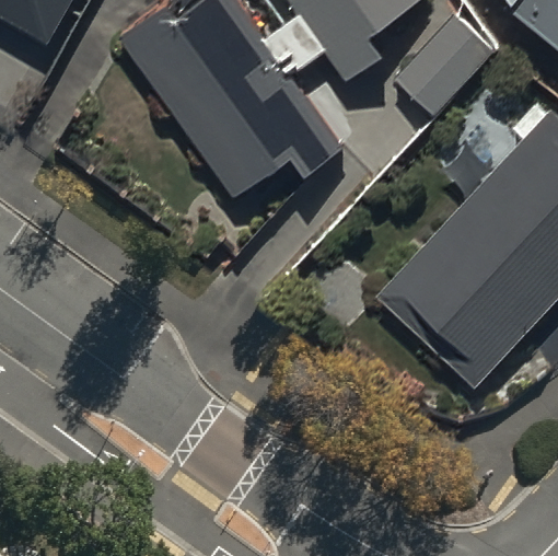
[(0,10),(53,39),(74,0),(0,0),(0,10)]
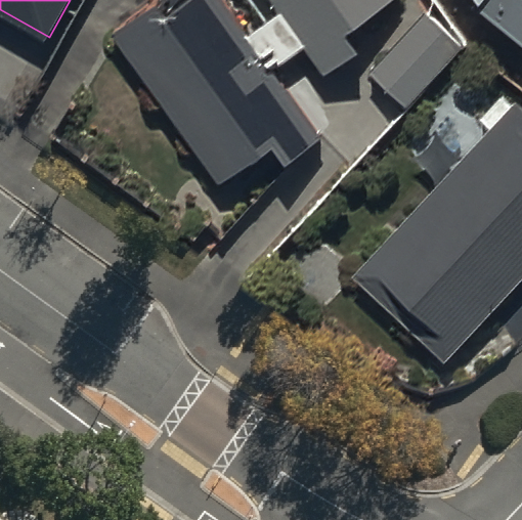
[(197,0),(171,18),(160,2),(115,34),(221,184),(270,148),(290,176),(327,150),(274,77),(307,53),(325,80),(360,54),(350,40),(405,0),(266,0),(274,11),(246,32),(223,0),(197,0)]
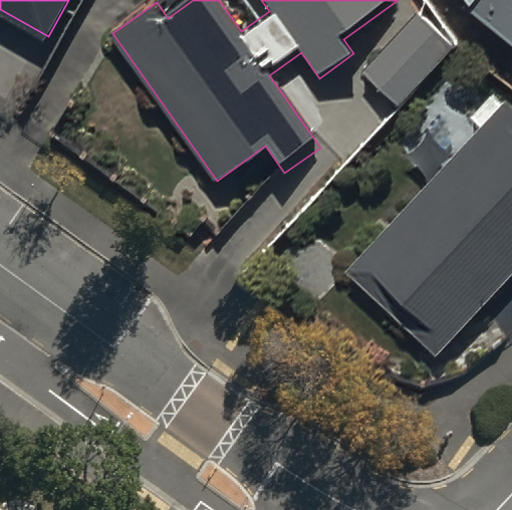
[(474,0),(511,35),(511,0),(474,0)]
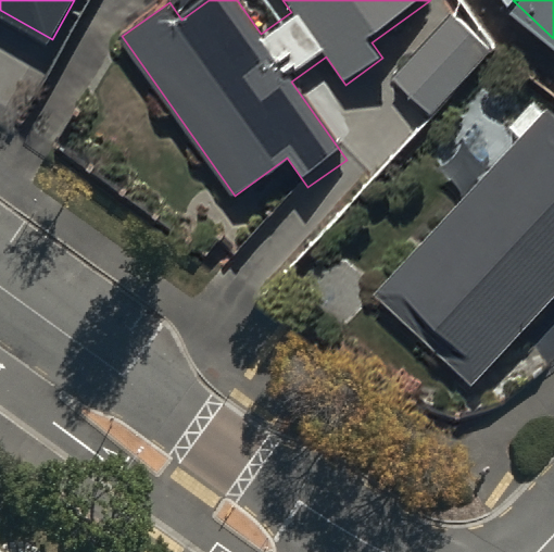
[(450,19),(391,77),(431,116),(489,58),(450,19)]
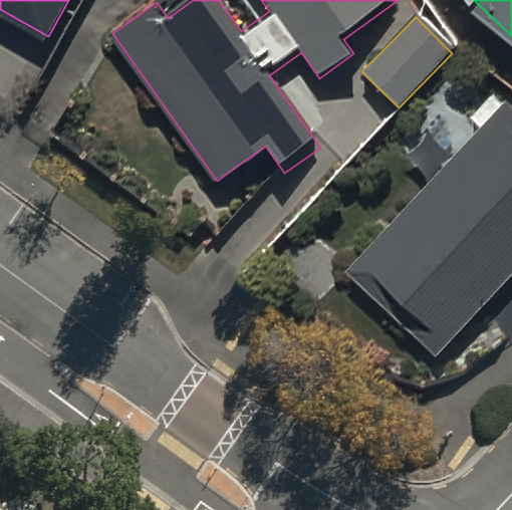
[(511,104),(507,100),(343,270),(433,357),(511,275),(511,104)]
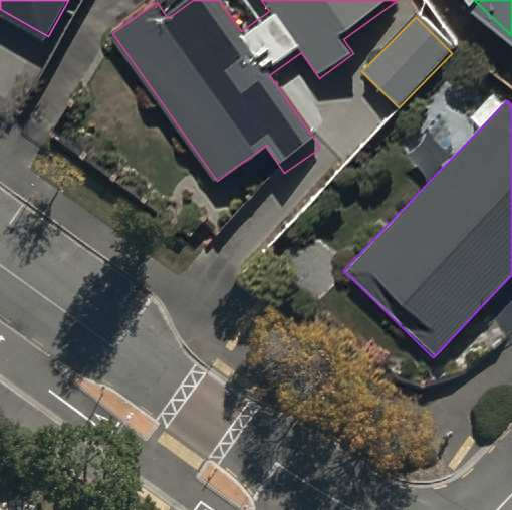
All buildings are outlined.
